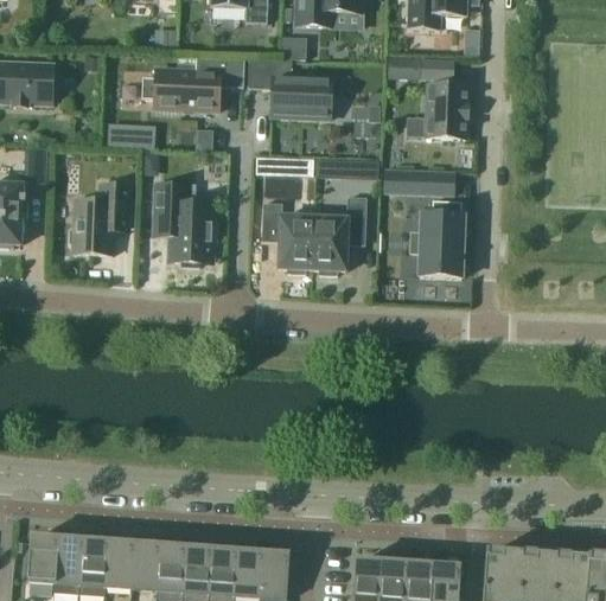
[(210,0),(210,6),(247,7),(246,21),(268,23),(268,0),(210,0)]
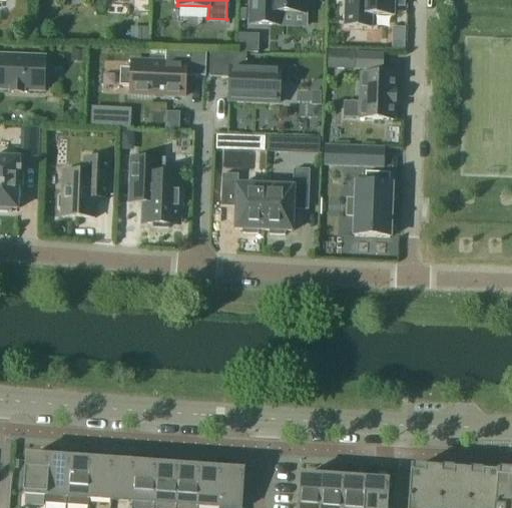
[(306,22),(306,0),(250,0),(250,20),(306,22)]
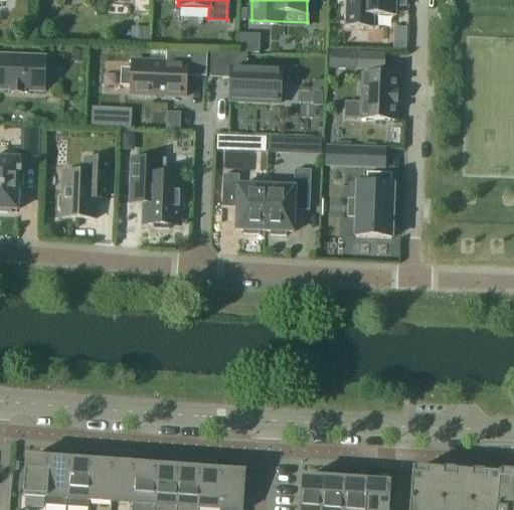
[(347,0),(346,24),(373,25),(374,12),(395,13),(396,2),(405,3),(405,0),(347,0)]
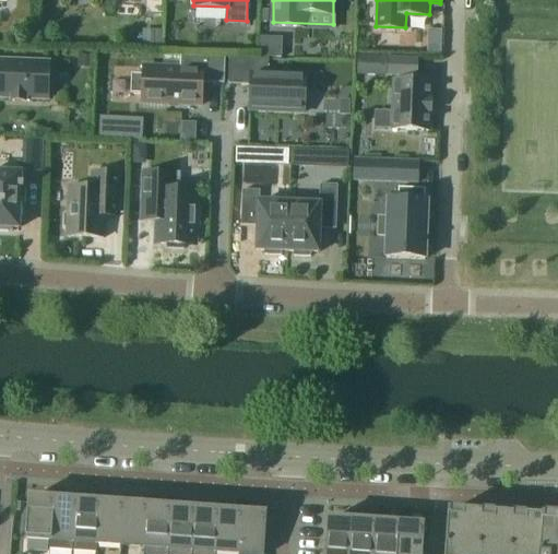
[(144,28),(144,47),(162,48),(163,30),(144,28)]
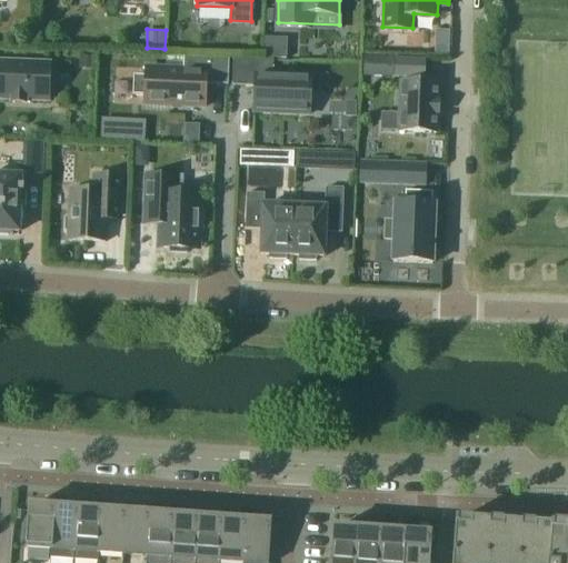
[(267,39),(267,53),(280,53),(280,39),(267,39)]
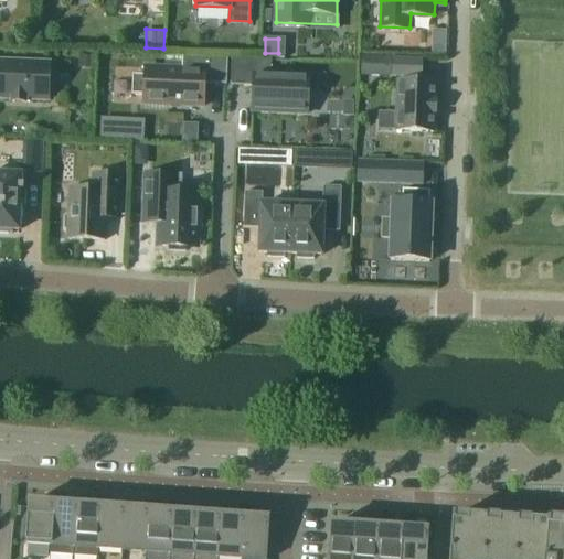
[(81,52),(81,62),(92,63),(92,53),(81,52)]
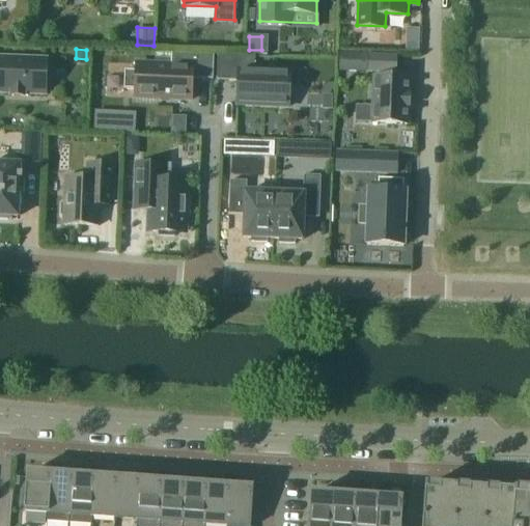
[(214,76),(214,50),(172,49),(172,61),(137,59),(137,68),(126,67),(126,85),(136,85),(135,93),(192,97),(193,75),(214,76)]
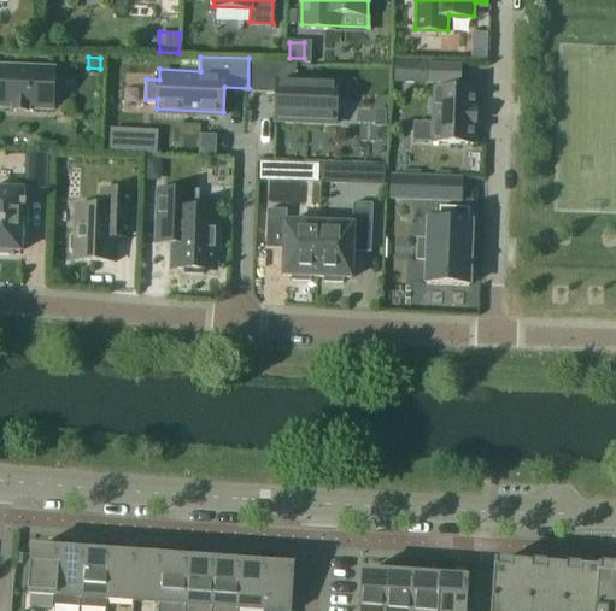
[(396,57),(394,78),(427,80),(427,58),(396,57)]
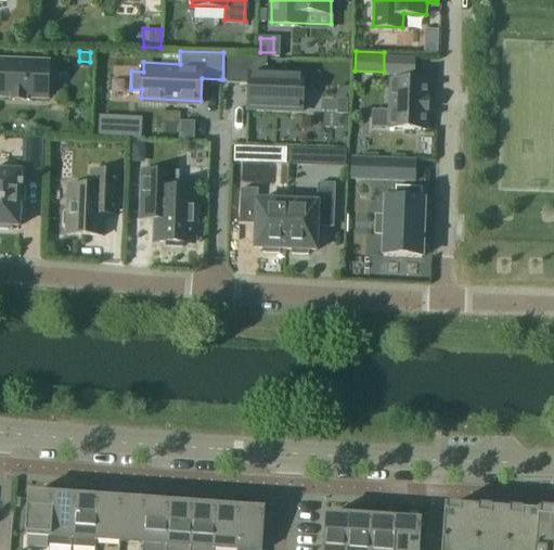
[(303,107),(304,71),(267,68),(268,54),(229,52),(228,79),(249,80),(248,105),(303,107)]
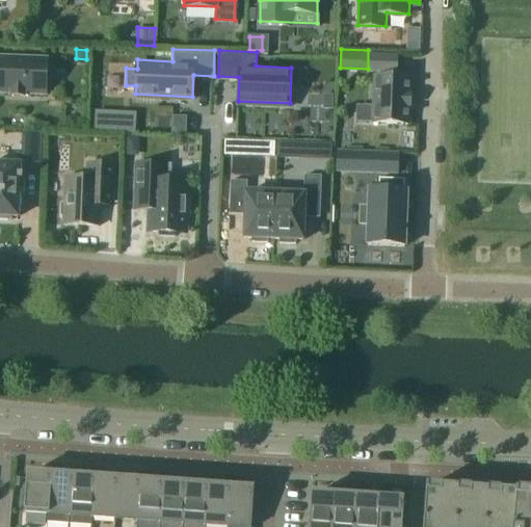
[(0,88),(11,89),(11,91),(15,91),(15,89),(22,89),(22,93),(25,93),(25,89),(46,90),(47,56),(0,54),(0,88)]
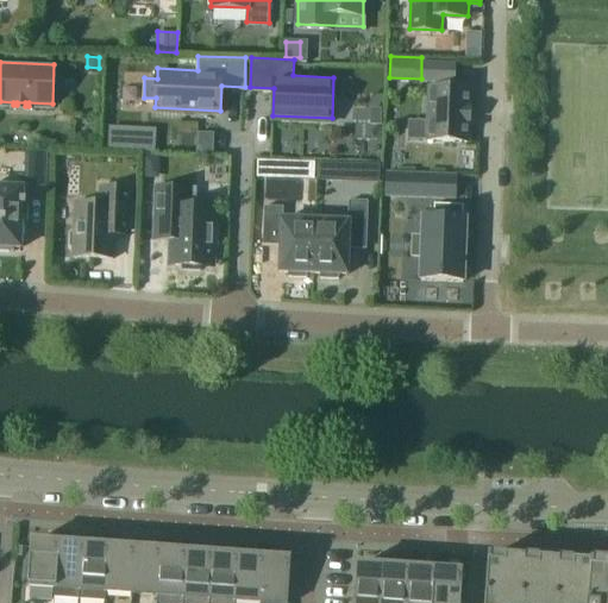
[(470,105),(470,85),(430,83),(427,136),(469,138),(469,119),(470,119),(470,105)]
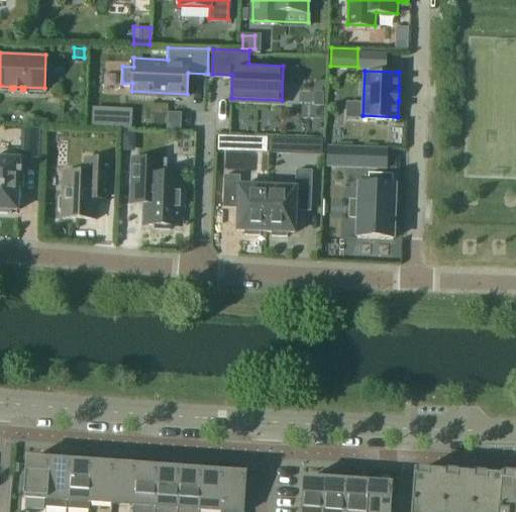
[(315,89),(315,102),(324,103),(324,89),(315,89)]
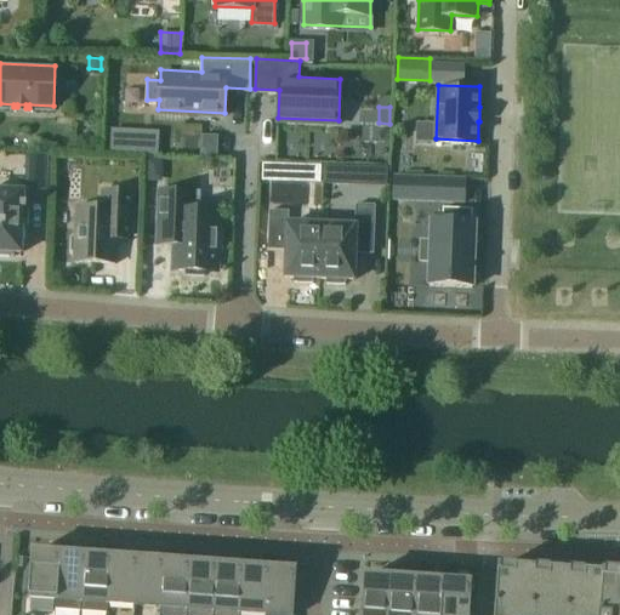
[(112,129),(111,149),(130,151),(131,129),(112,129)]
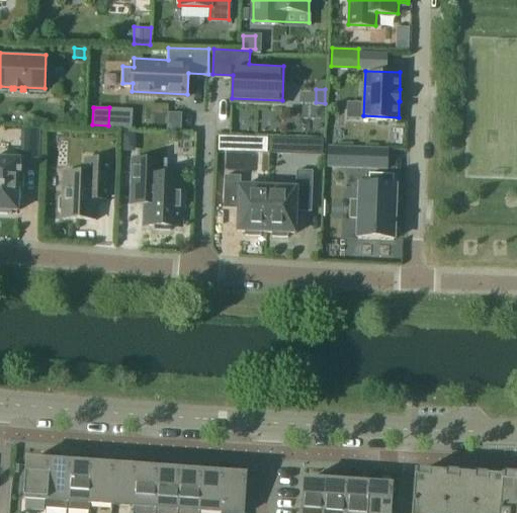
[(39,155),(40,126),(23,125),(21,154),(39,155)]
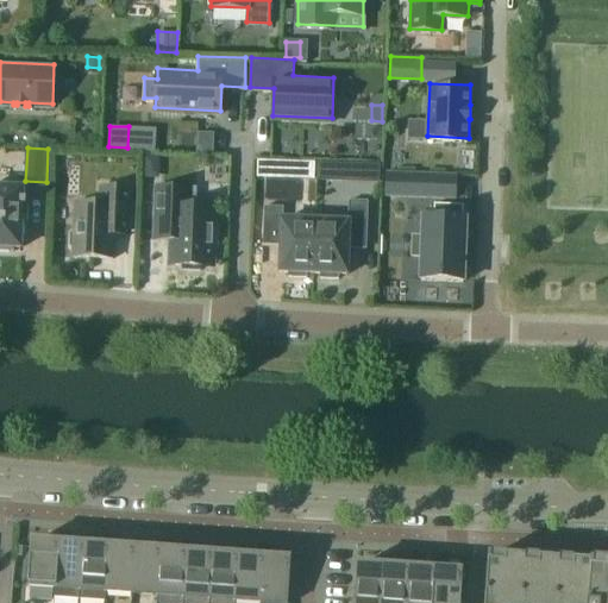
[(144,152),(144,174),(151,174),(160,168),(160,154),(144,152)]
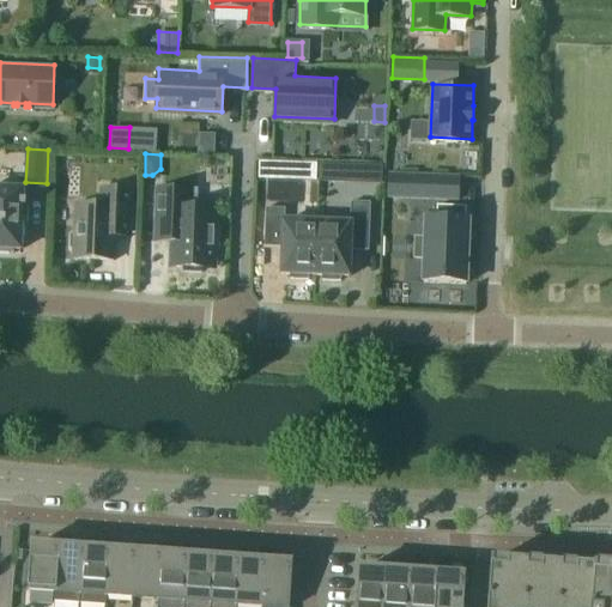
[(259,159),(258,175),(278,176),(278,159),(259,159)]
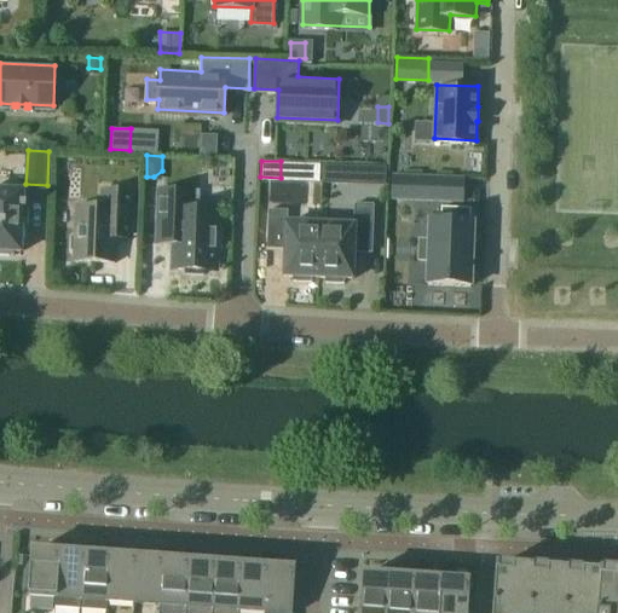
[(369,162),(369,180),(386,180),(386,163),(369,162)]
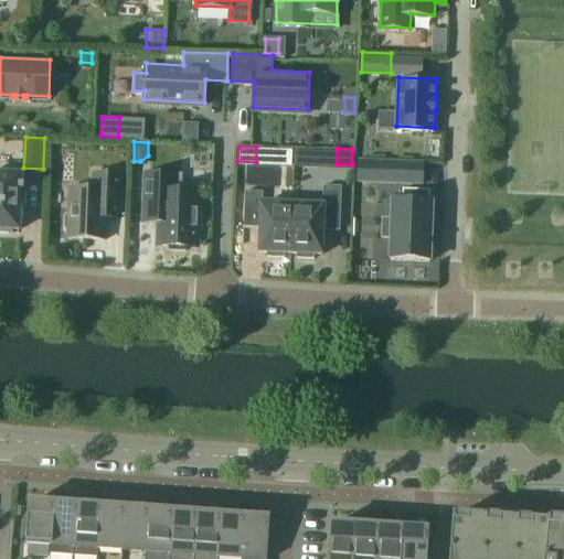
[(391,158),(390,179),(422,180),(423,159),(391,158)]
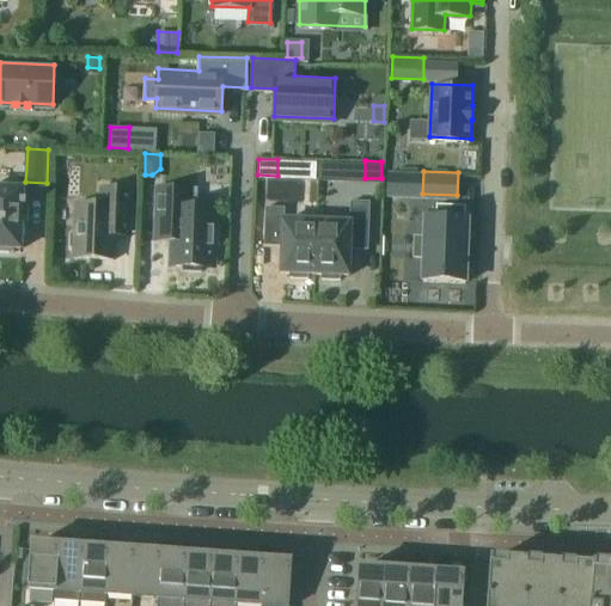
[(23,187),(0,184),(0,246),(11,248),(13,245),(20,245),(22,218),(25,218),(26,199),(23,199),(23,187)]
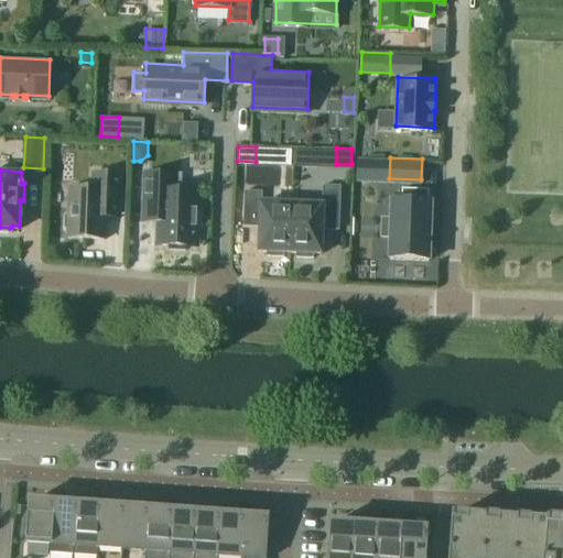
[(201,226),(202,207),(202,206),(197,206),(198,189),(181,188),(181,172),(145,170),(144,218),(160,218),(159,241),(169,241),(169,245),(185,247),(185,242),(196,242),(196,226),(201,226)]
